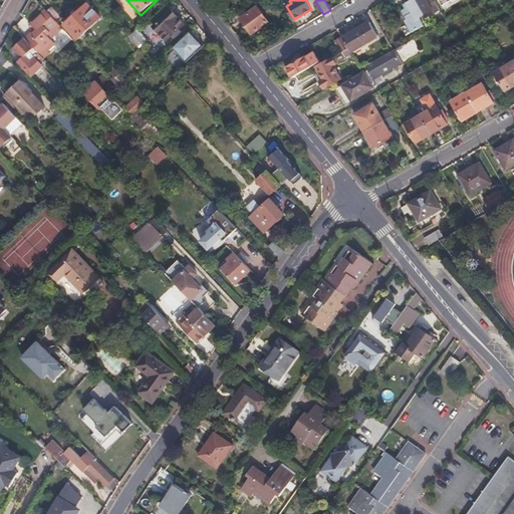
[(422,15),(430,10),(437,6),(433,0),(409,0),(402,4),(405,10),(404,10),(407,14),(412,24),(410,25),(412,29),(425,22),(422,15)]
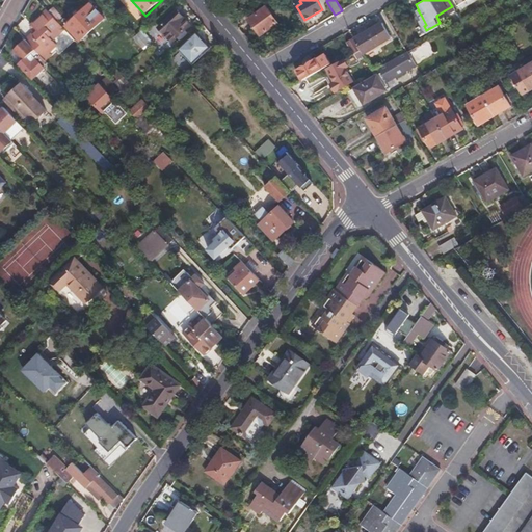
[(69,26),(81,40),(104,19),(89,2),(86,5),(87,7),(75,19),(74,18),(69,21),(71,24),(69,26)]
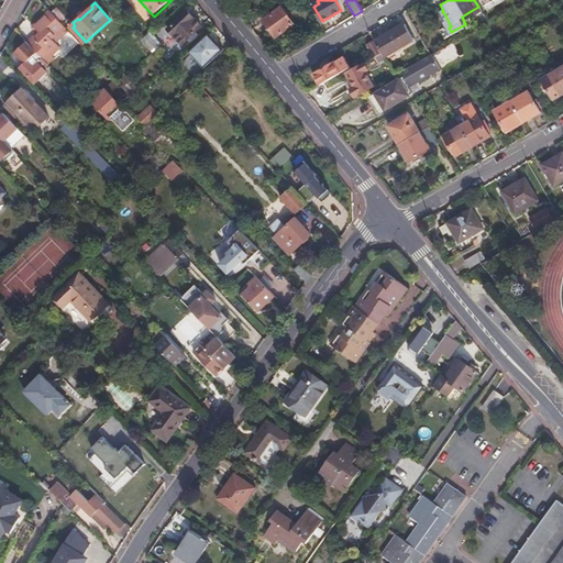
[(264,22),(276,39),(294,25),(282,8),(264,22)]
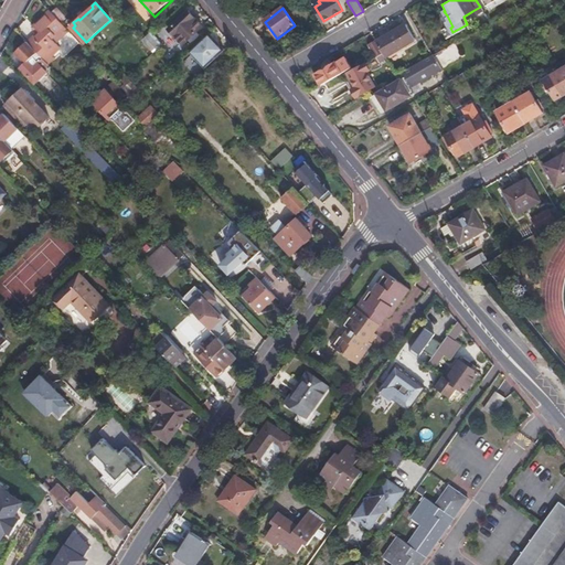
[(34,35),(28,42),(46,63),(57,52),(50,43),(66,28),(50,10),(33,27),(40,33),(36,36),(34,35)]
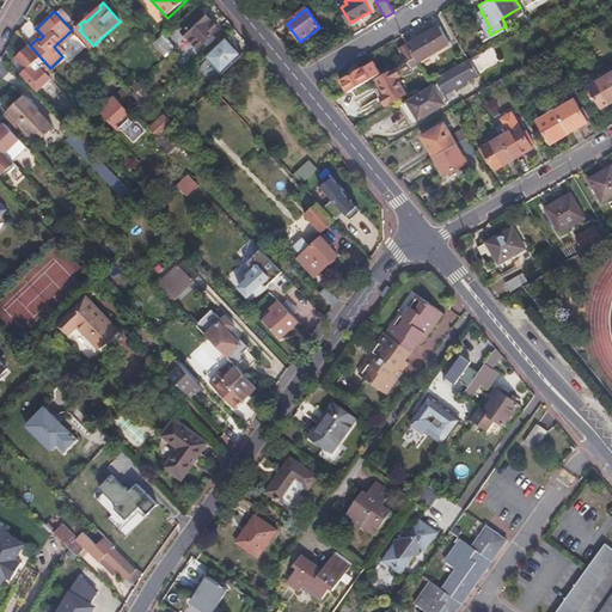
[(184,31),(199,48),(220,29),(204,12),(196,19),(193,16),(188,20),(191,24),(184,31)]
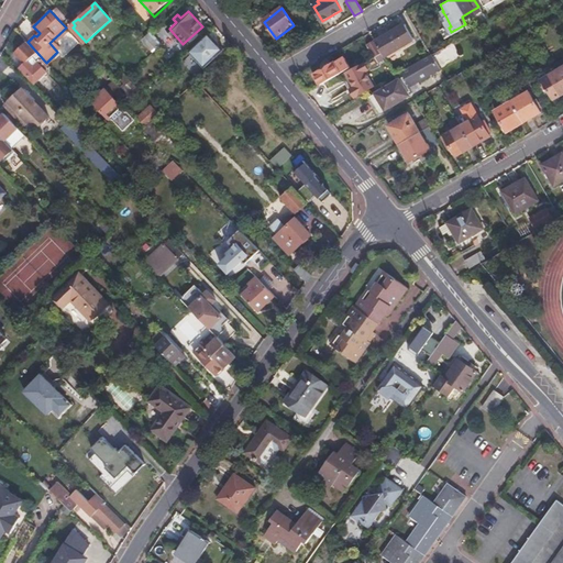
[(405,23),(375,41),(376,43),(381,52),(384,56),(414,40),(405,23)]
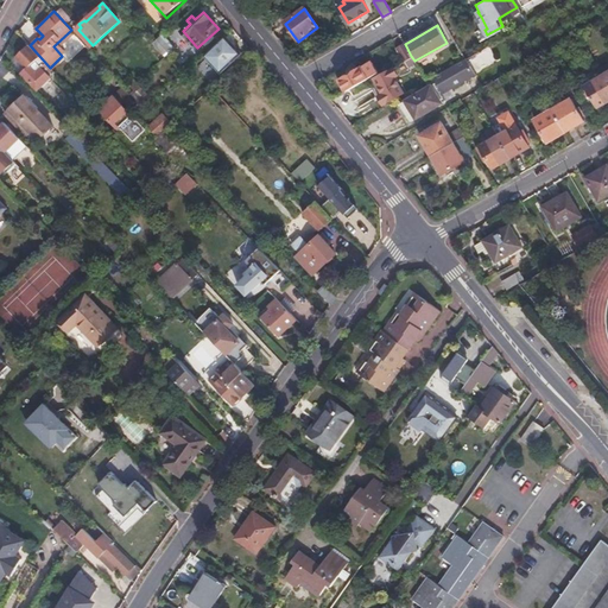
[(176,48),(166,38),(162,32),(151,42),(165,57),(176,48)]
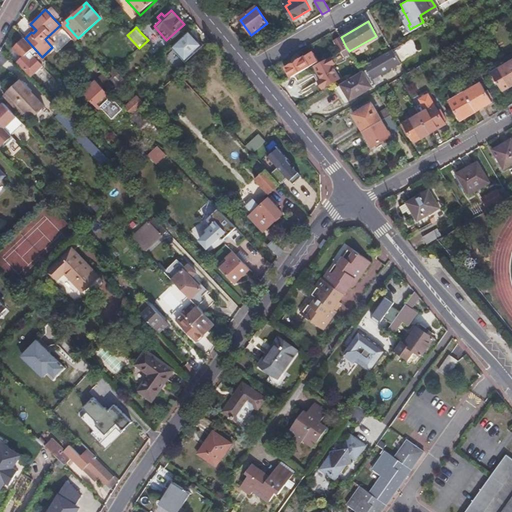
[(175,58),(181,65),(203,44),(190,30),(172,47),(179,54),(175,58)]
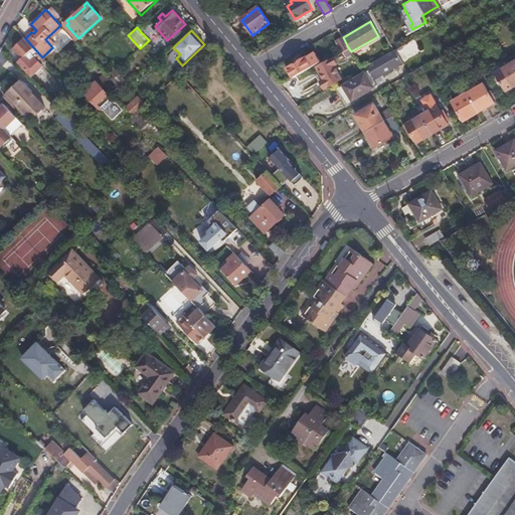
[(344,39),(343,37),(336,41),(342,51),(348,47),(344,39)]
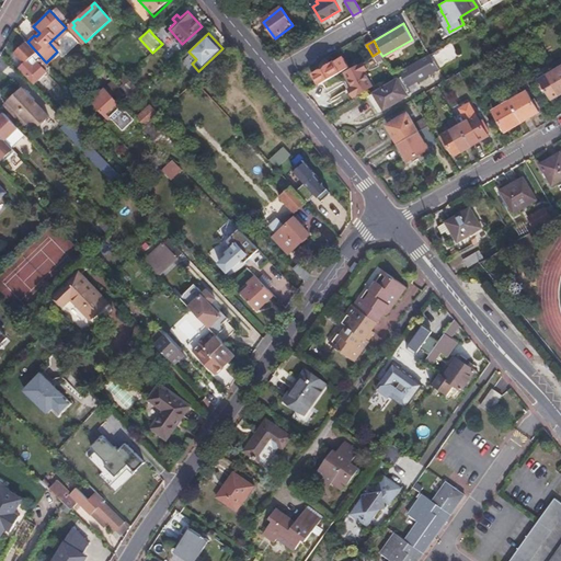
[(46,63),(27,42),(21,48),(22,50),(19,53),(18,52),(14,55),(24,66),(21,68),(35,83),(47,71),(45,69),(49,66),(46,63)]
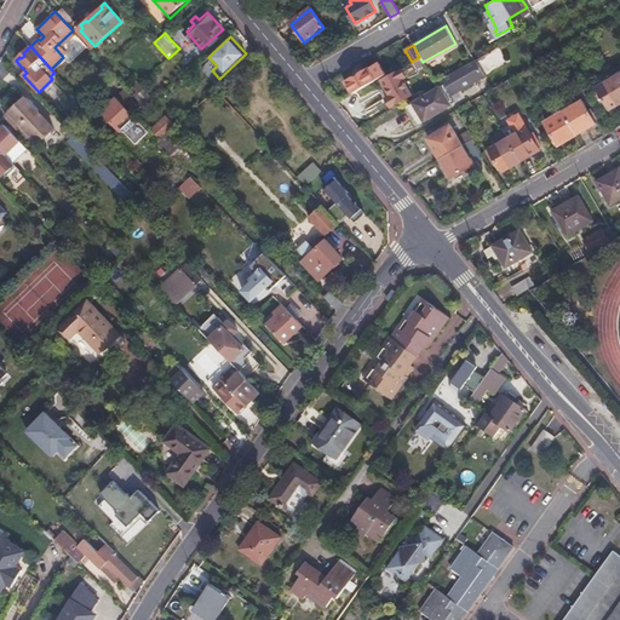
[(419,57),(412,62),(415,69),(424,64),(423,62),(419,57)]
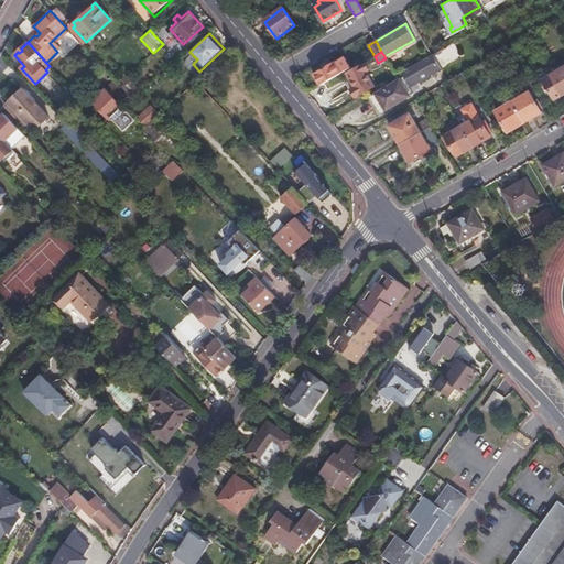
[(370,97),(381,115),(413,95),(409,88),(440,71),(431,55),(400,74),(402,78),(370,97)]
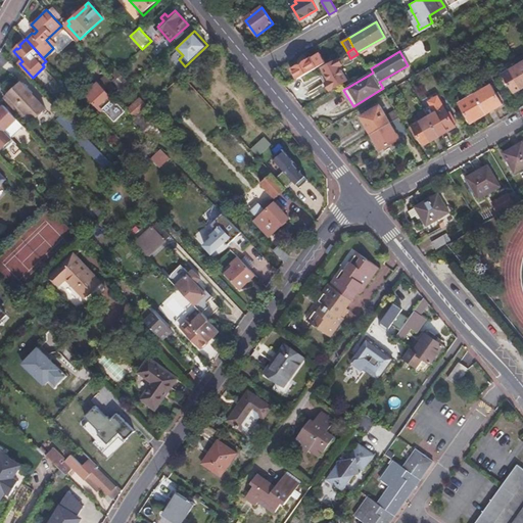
[(341,64),(337,57),(320,66),(329,82),(325,84),(329,91),(346,81),(338,66),(341,64)]
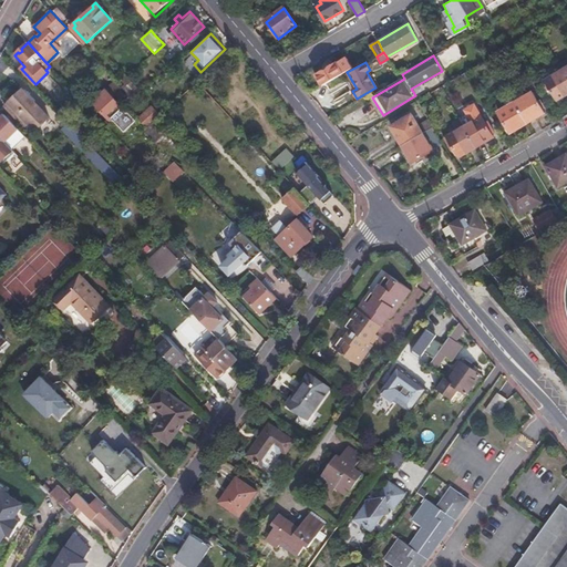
[(317,75),(322,85),(341,73),(336,64),(317,75)]
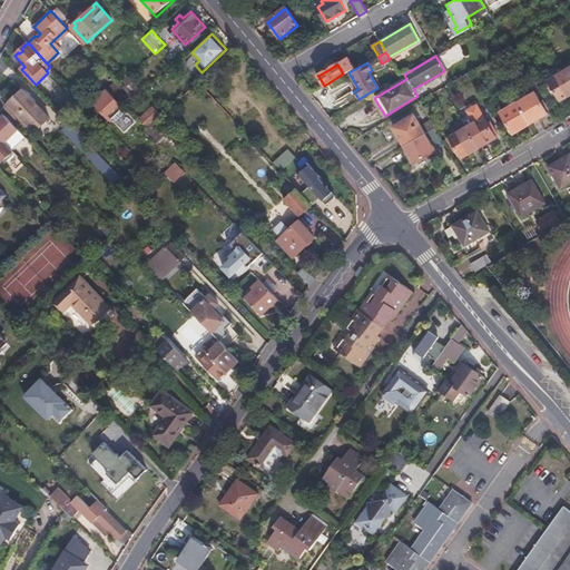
[(569,94),(569,80),(563,70),(547,80),(559,100),(569,94)]
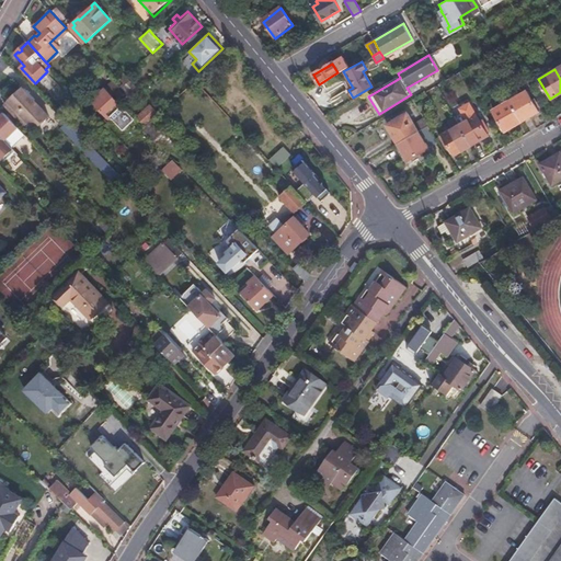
[(49,116),(23,89),(6,105),(24,125),(29,122),(35,129),(49,116)]
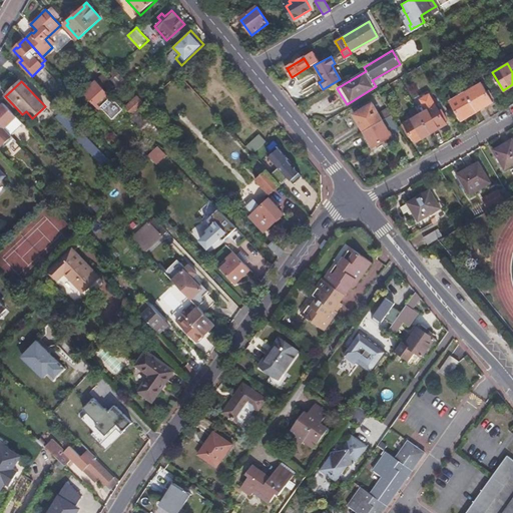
[(101,87),(95,81),(84,91),(108,117),(117,109),(113,103),(115,101),(101,87)]
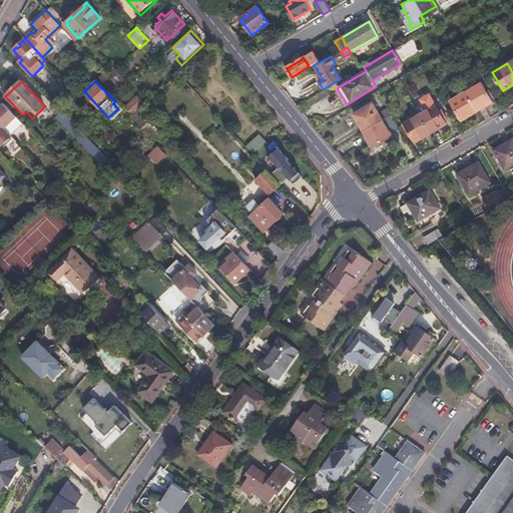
[(470,81),(462,86),(466,92),(477,110),(492,101),(481,83),(474,87),(470,81)]
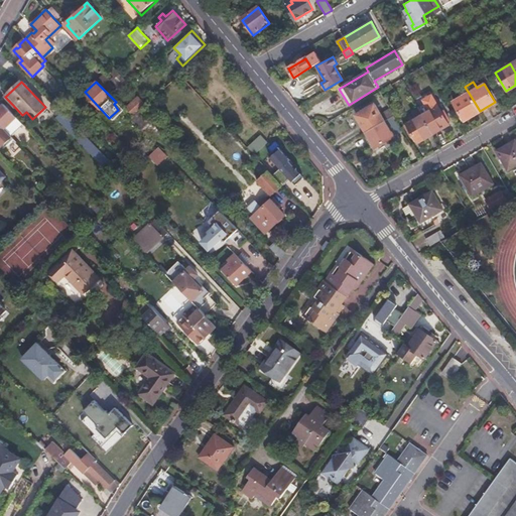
[(464,121),(480,111),(469,93),(453,102),(464,121)]
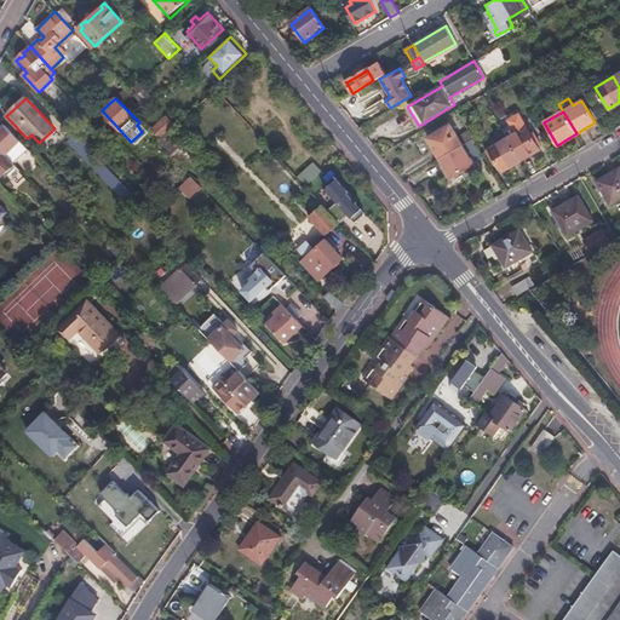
[(510,124),(501,128),(507,138),(521,160),(539,149),(537,147),(533,141),(537,138),(533,131),(529,133),(526,127),(517,114),(507,120),(510,124)]
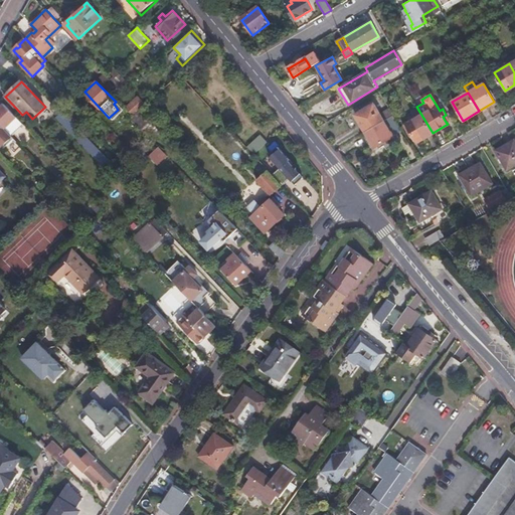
[(128,109),(134,114),(145,104),(139,97),(128,109)]
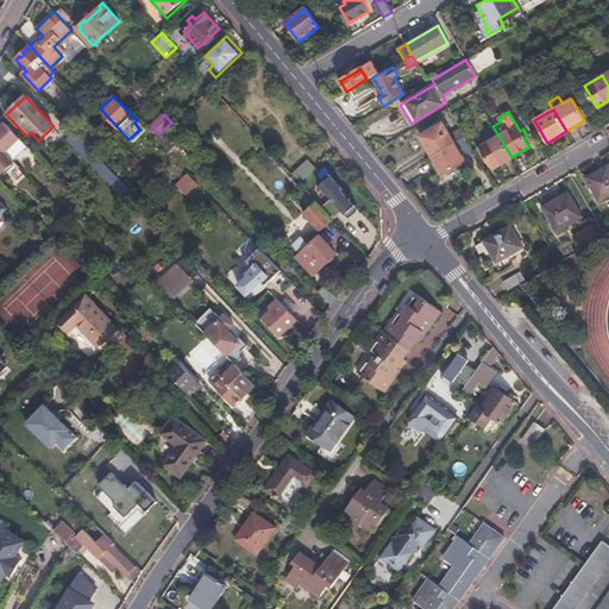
[(0,117),(0,146),(13,159),(27,146),(20,139),(6,124),(0,117)]
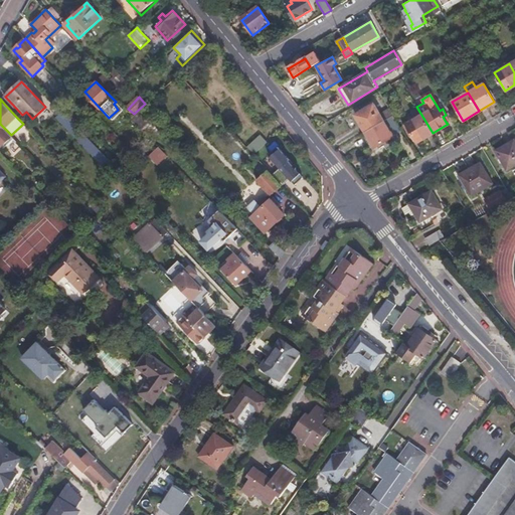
[(355,115),(365,132),(384,121),(374,104),(355,115)]
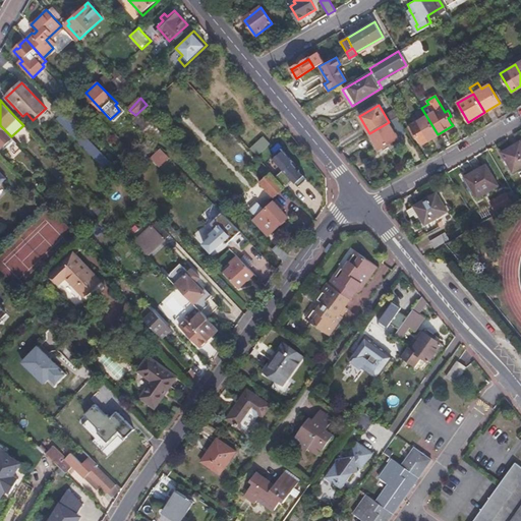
[(74,110),(68,117),(76,125),(80,121),(83,119),(74,110)]
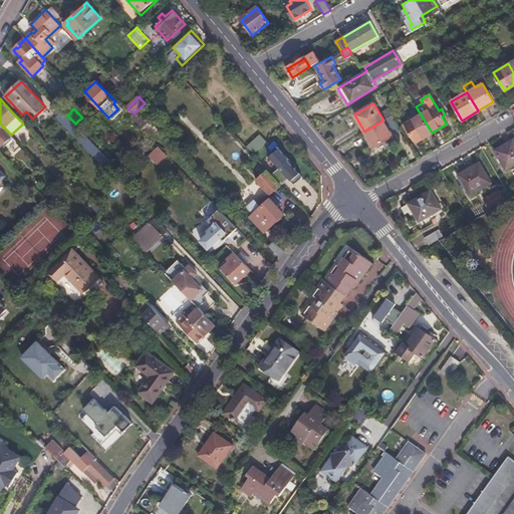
[(104,168),(111,161),(95,145),(75,123),(67,115),(64,112),(63,110),(56,116),(104,168)]
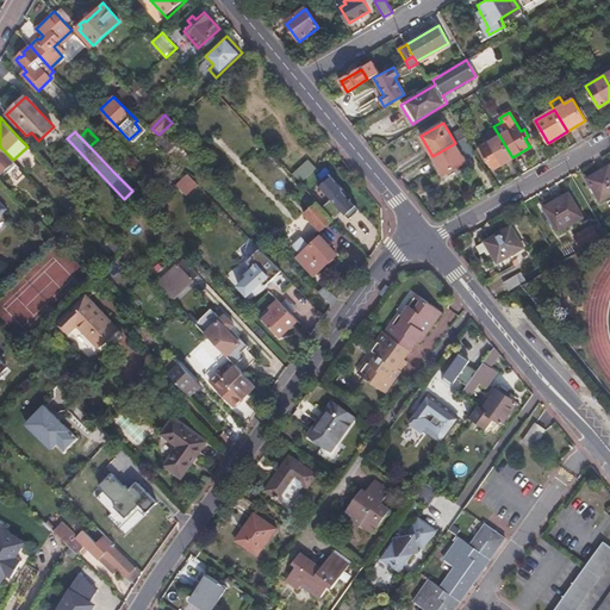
[(167,155),(178,144),(167,132),(156,141),(155,143),(167,155)]
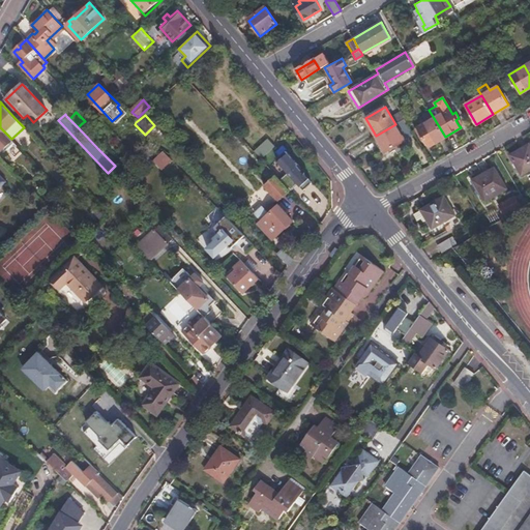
[(445,137),(434,118),(417,127),(429,146),(445,137)]
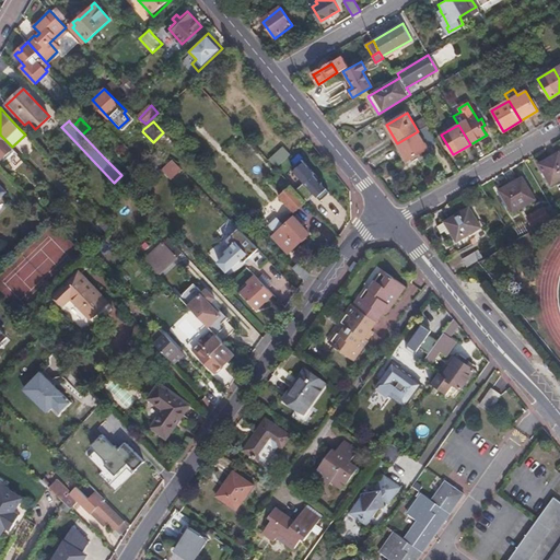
[(82,135),(104,158),(108,154),(86,130),(82,135)]
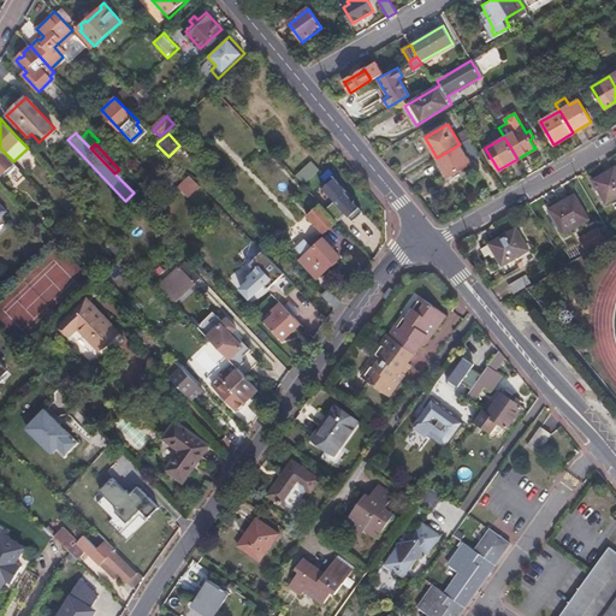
[(460,144),(437,158),(448,177),(471,163),(460,144)]
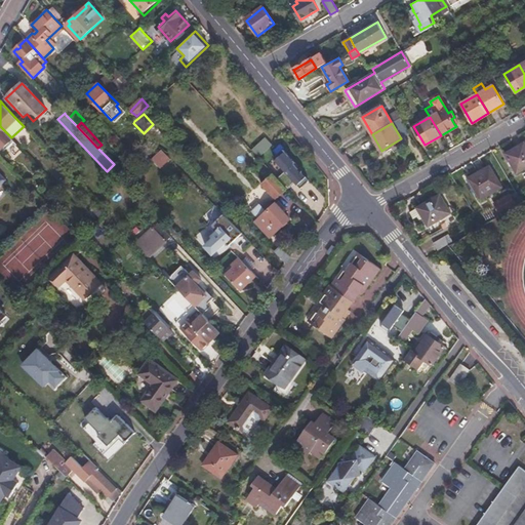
[(0,146),(5,152),(15,143),(0,126),(0,146)]
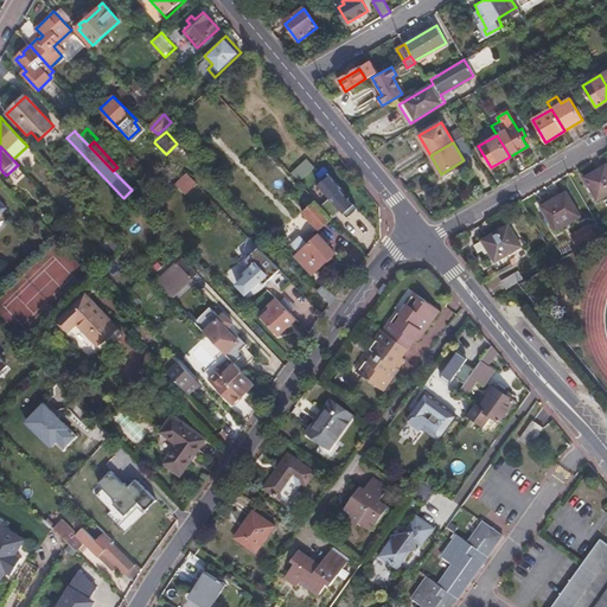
[(13,159),(20,166),(34,153),(27,146),(13,159)]
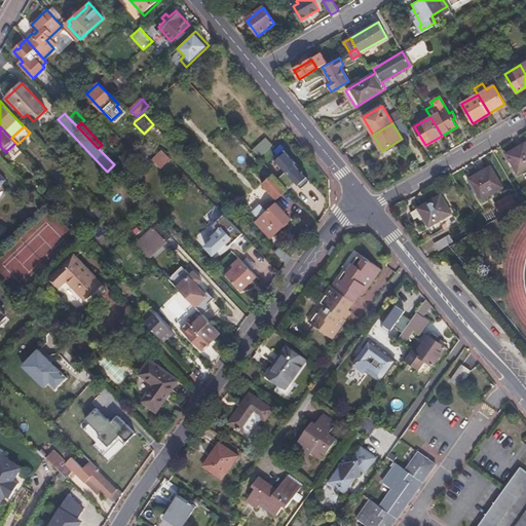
[(254,151),(261,156),(273,145),(267,139),(254,151)]
